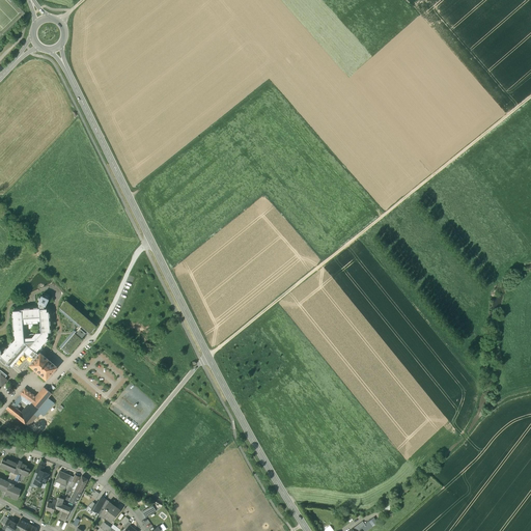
[(42,296),(40,298),(38,298),(39,301),(38,303),(39,303),(39,308),(40,309),(45,308),(45,306),(46,306),(49,299),(42,296)]
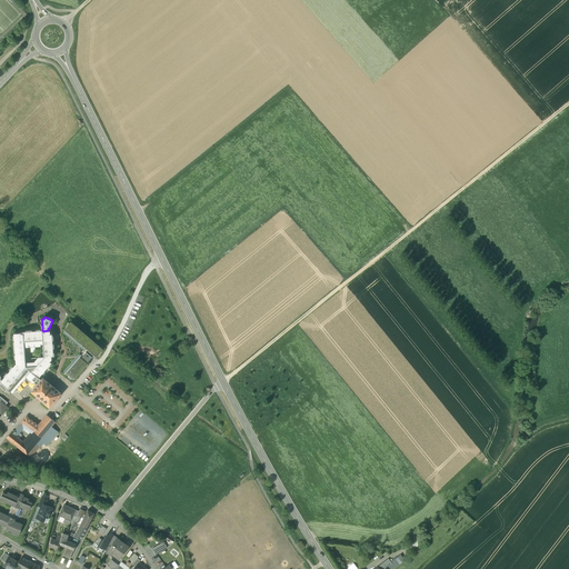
[(102,349),(71,322),(70,323),(69,322),(67,326),(68,327),(65,330),(96,357),(99,353),(100,355),(102,351),(101,350),(102,349)]
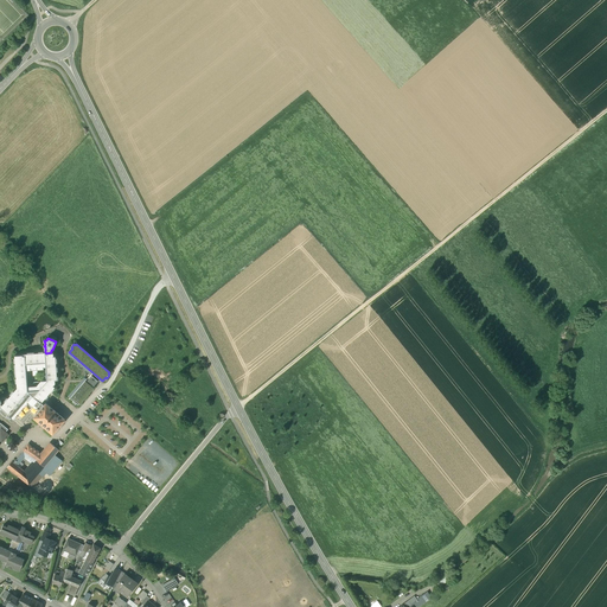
[(34,352),(27,352),(27,353),(21,353),(23,355),(14,356),(16,357),(14,358),(14,363),(16,363),(16,364),(14,364),(16,377),(17,376),(17,378),(16,378),(16,383),(17,383),(18,388),(2,404),(0,407),(1,408),(0,409),(1,411),(4,414),(6,416),(10,420),(12,417),(13,420),(13,419),(14,420),(17,416),(16,416),(18,413),(19,414),(23,410),(21,409),(24,407),(25,407),(29,403),(27,402),(29,401),(30,403),(29,404),(32,408),(33,406),(39,411),(44,404),(42,402),(45,398),(46,398),(49,396),(48,395),(50,393),(51,393),(55,389),(53,388),(55,387),(53,385),(56,383),(55,379),(58,379),(58,376),(57,376),(57,371),(58,371),(57,366),(56,366),(56,363),(57,363),(57,358),(56,358),(56,356),(53,356),(53,352),(51,352),(46,353),(45,352),(44,352),(44,351),(38,351),(38,352),(34,353),(34,352)]
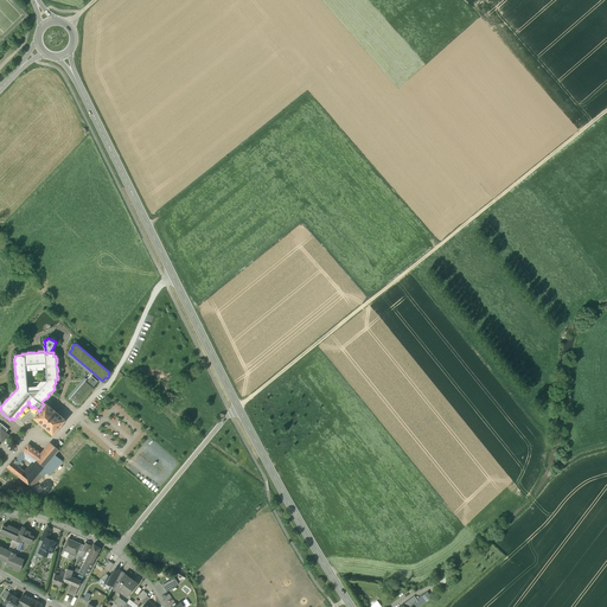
[(91,375),(88,379),(95,385),(98,381),(91,375)]
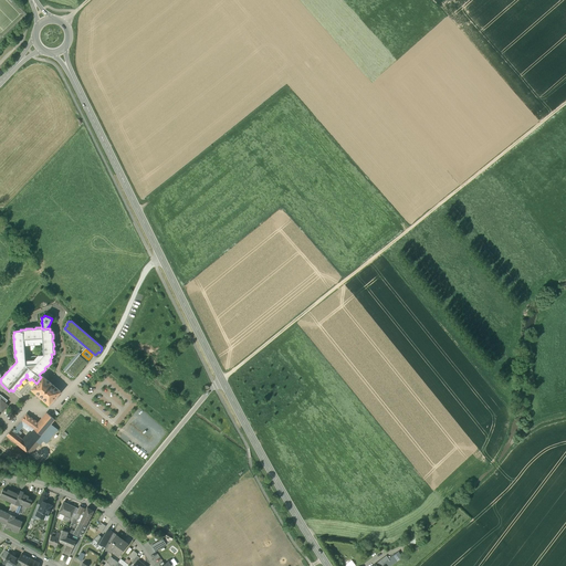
[(82,354),(81,353),(65,370),(69,374),(67,375),(71,377),(72,376),(73,377),(88,359),(82,354)]
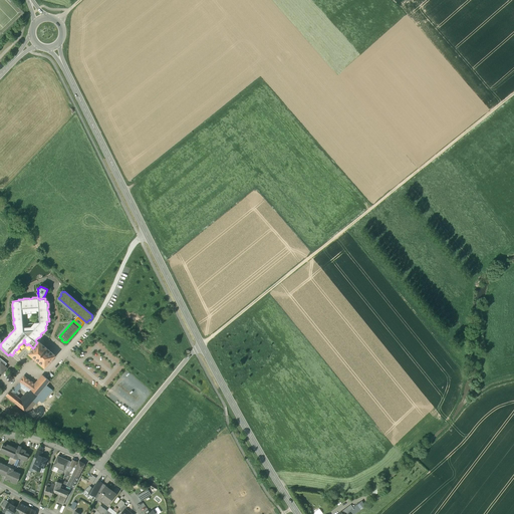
[(55,355),(38,341),(33,348),(28,353),(45,367),(48,363),(49,363),(50,363),(51,362),(51,361),(50,360),(55,355)]
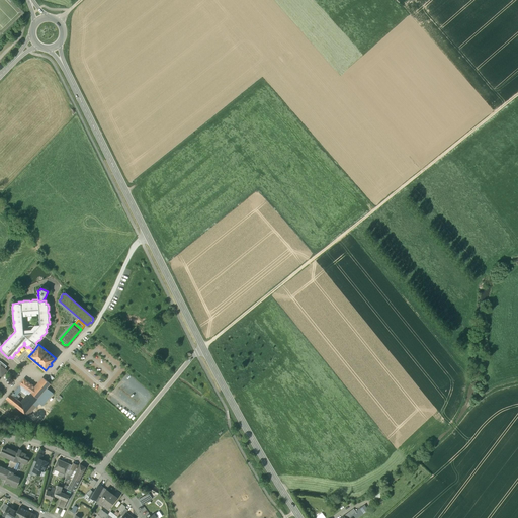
[(35,387),(31,393),(38,399),(45,392),(47,389),(51,384),(44,378),(35,387)]
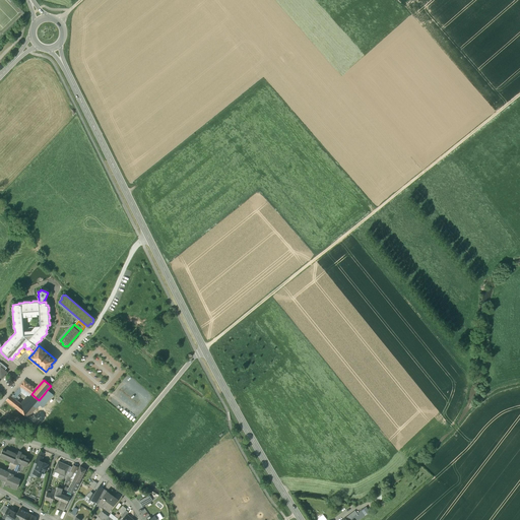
[(36,389),(24,382),(20,387),(28,393),(31,394),(36,389)]
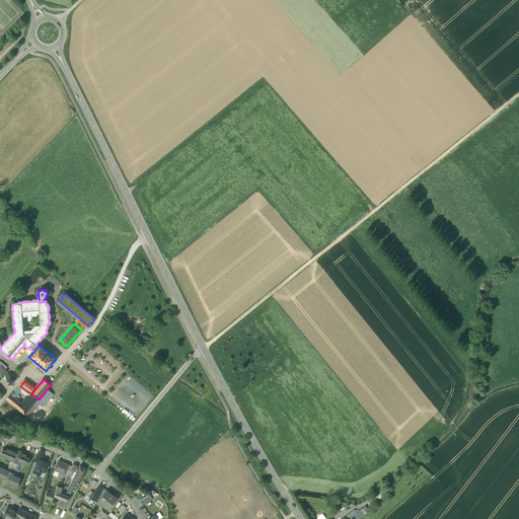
[(39,399),(35,402),(43,409),(51,398),(45,392),(39,399)]
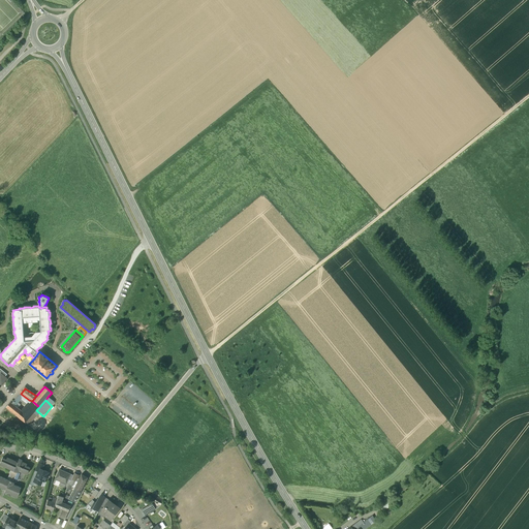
[(39,407),(32,401),(30,404),(23,412),(29,417),(35,411),(36,410),(39,407)]
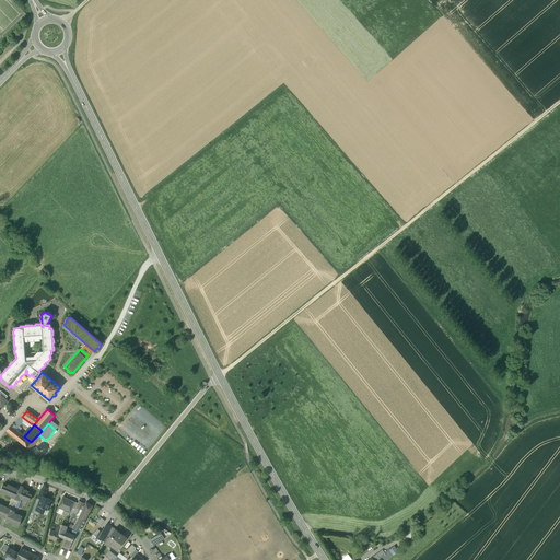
[(12,427),(11,426),(7,431),(20,442),(24,436),(14,429),(12,427)]
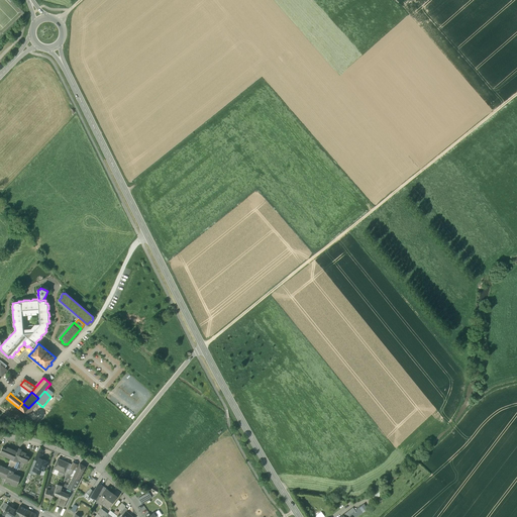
[(28,408),(27,410),(30,412),(36,404),(34,402),(28,408)]
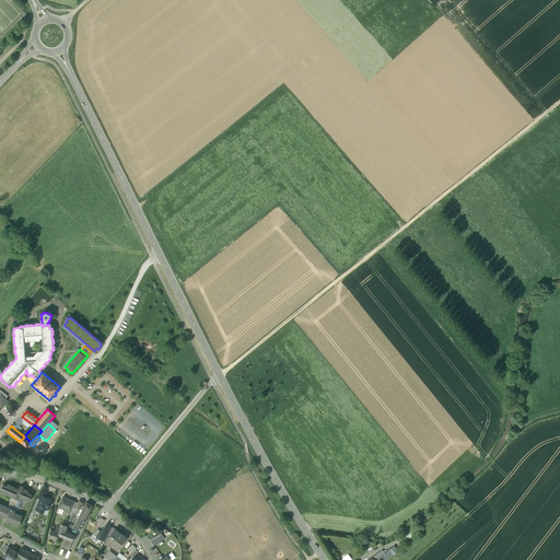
[(24,436),(20,442),(26,447),(30,444),(31,442),(24,436)]
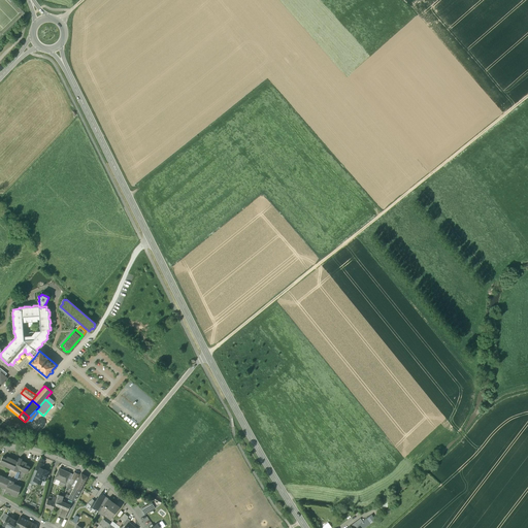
[(7,480),(0,475),(0,488),(1,489),(1,488),(3,489),(6,490),(5,492),(7,493),(6,494),(10,495),(15,496),(15,495),(18,496),(20,492),(19,491),(21,488),(13,484),(14,483),(13,482),(18,471),(19,472),(20,470),(24,472),(24,470),(28,472),(30,467),(26,465),(27,463),(22,461),(22,460),(20,459),(18,462),(15,461),(7,457),(6,459),(2,458),(0,462),(4,464),(3,466),(11,469),(7,480)]
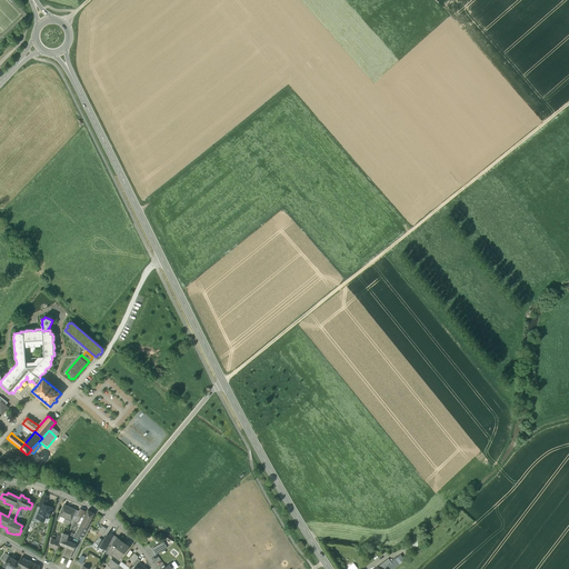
[(47,500),(41,498),(38,507),(40,508),(41,507),(45,506),(45,507),(47,500)]
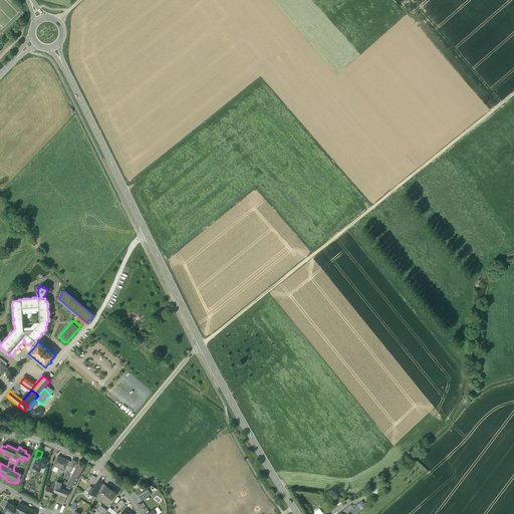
[(68,461),(58,456),(53,466),(60,469),(64,470),(68,461)]
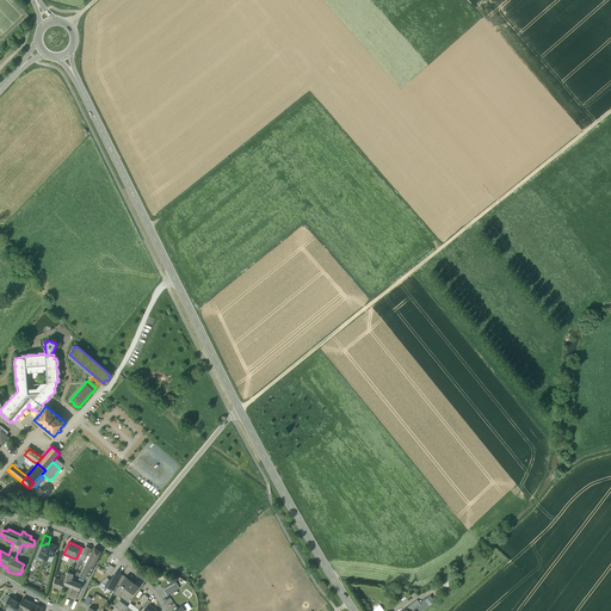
[(48,543),(44,544),(43,545),(38,556),(41,557),(43,561),(45,560),(48,561),(50,556),(51,556),(56,547),(55,545),(53,544),(50,544),(48,544),(48,543)]
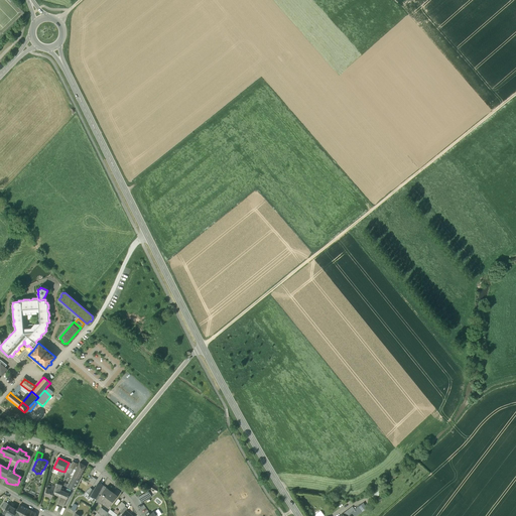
[(69,463),(65,472),(63,475),(66,476),(68,472),(72,465),(72,464),(69,463)]
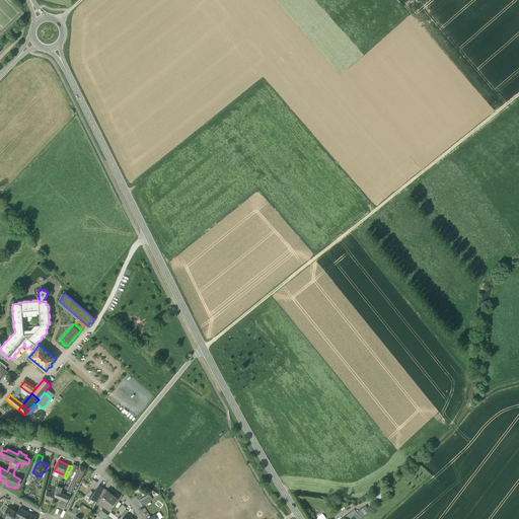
[(91,478),(88,485),(93,488),(97,483),(91,478)]
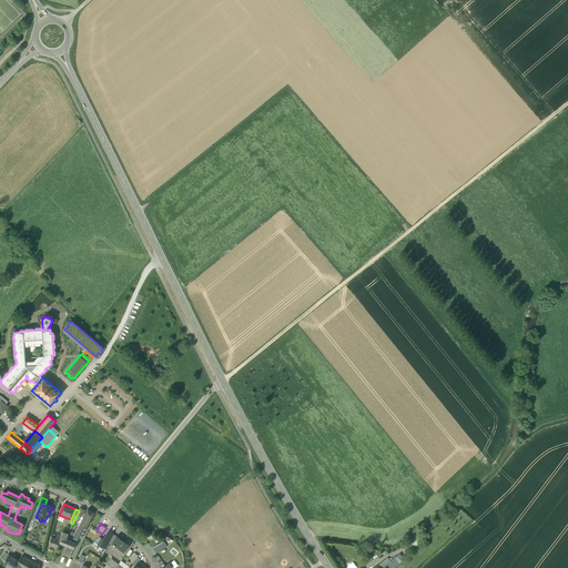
[(68,534),(63,531),(61,536),(60,540),(59,544),(67,547),(68,547),(70,541),(69,540),(67,539),(67,537),(68,534)]
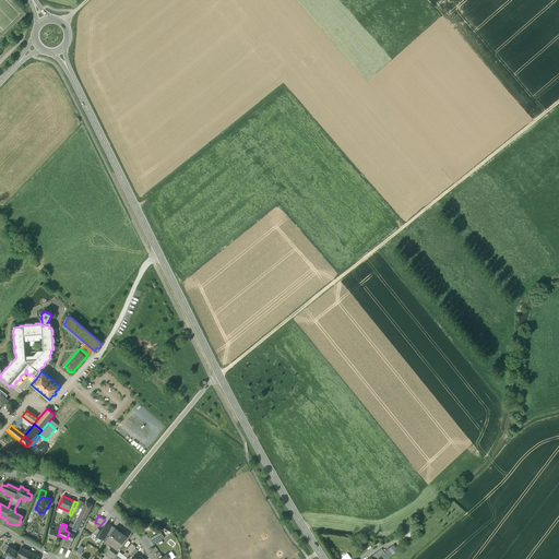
[(107,536),(111,526),(108,523),(107,524),(106,523),(102,532),(100,531),(97,536),(102,538),(104,540),(107,536)]
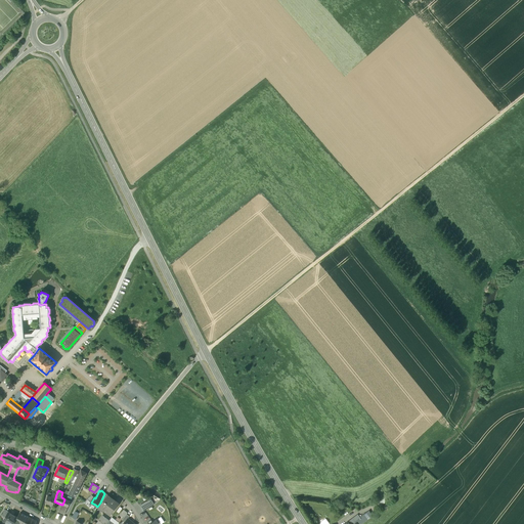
[(107,495),(104,501),(105,503),(103,505),(101,508),(111,515),(118,504),(110,498),(110,497),(107,495)]
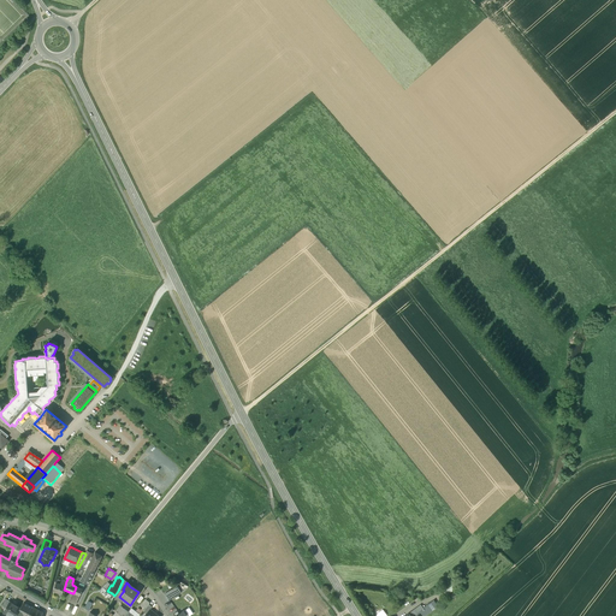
[(60,585),(55,584),(53,592),(60,594),(63,594),(64,590),(65,586),(60,585)]
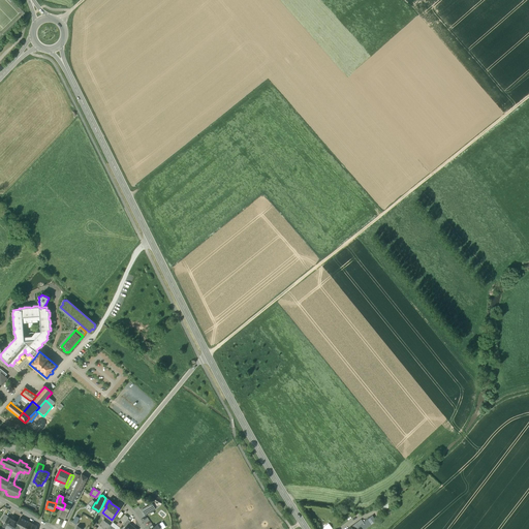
[(149,506),(142,510),(145,517),(152,511),(151,508),(149,506)]
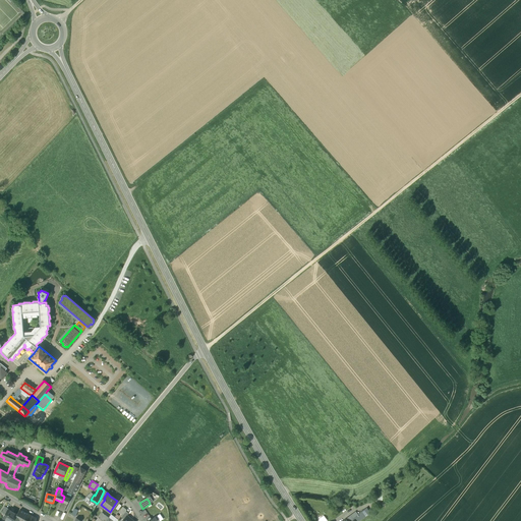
[(62,502),(61,502),(58,509),(64,512),(67,505),(62,502)]
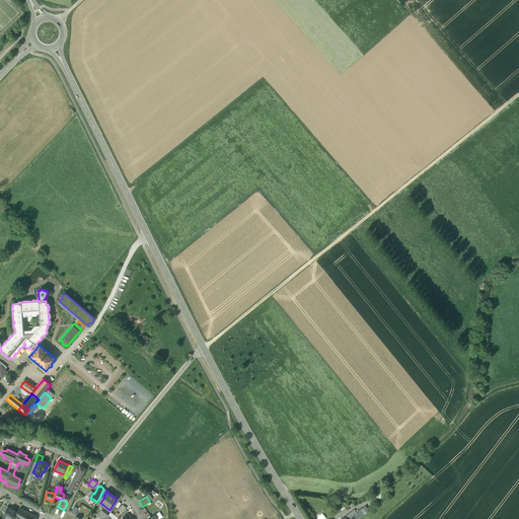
[(9,508),(4,505),(0,511),(5,513),(8,508),(9,508)]
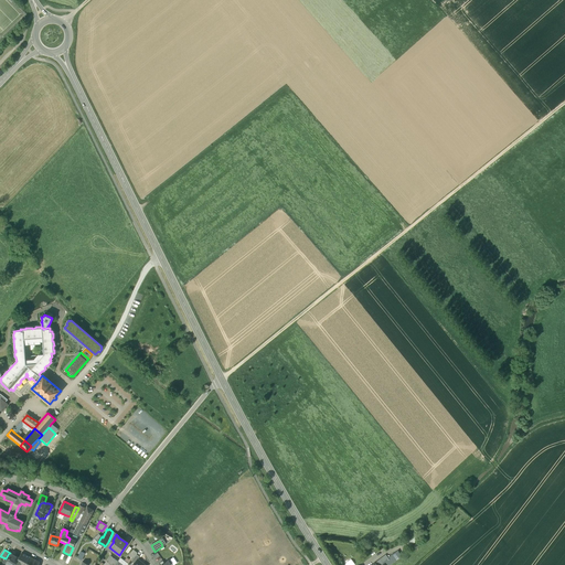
[(9,553),(6,558),(3,563),(7,564),(14,564),(16,564),(19,558),(9,553)]
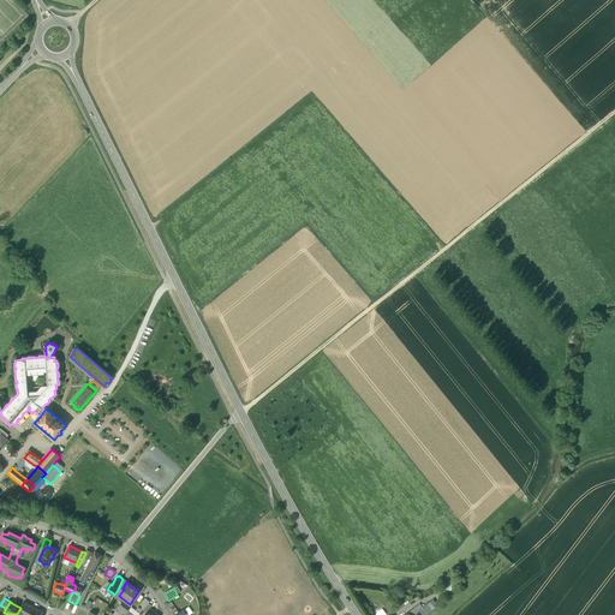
[(27,614),(31,607),(24,603),(21,608),(17,614),(22,614),(24,614),(27,614)]
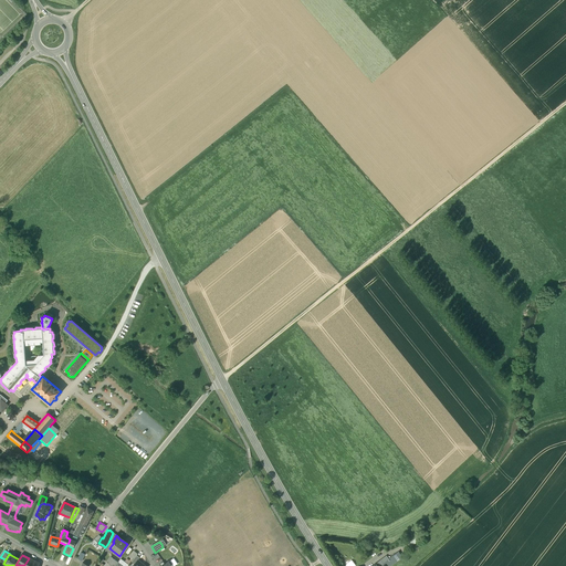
[(387,556),(376,564),(377,565),(389,565),(392,564),(387,556)]
